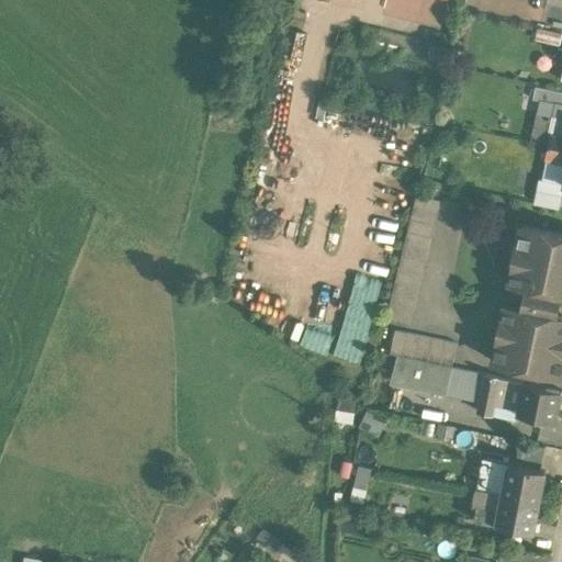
[(561,33),(538,29),(536,41),(559,45),(561,33)]
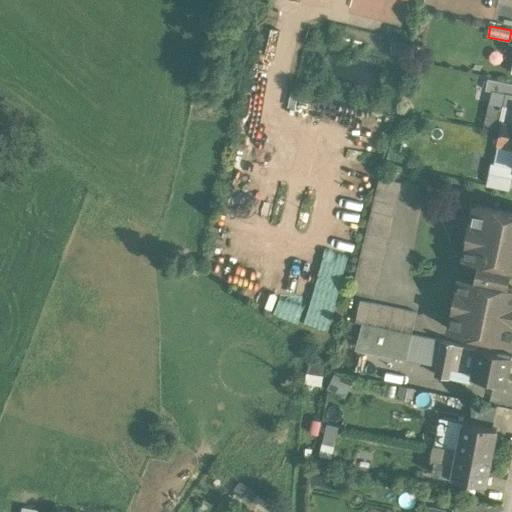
[(511,84),(500,82),(498,93),(492,91),(489,104),(503,107),(503,105),(506,94),(511,95),(511,84)]
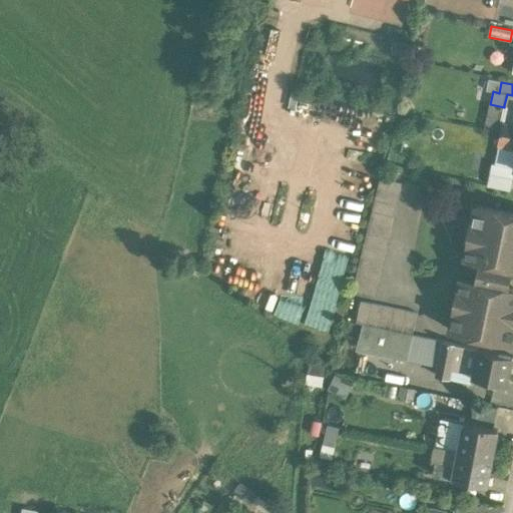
[(512,95),(507,94),(504,105),(512,106),(512,95)]
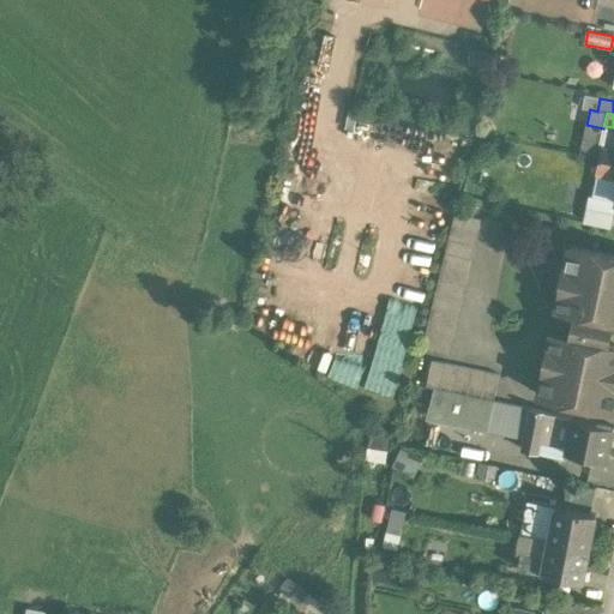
[(613,149),(602,146),(600,161),(613,163),(613,149)]
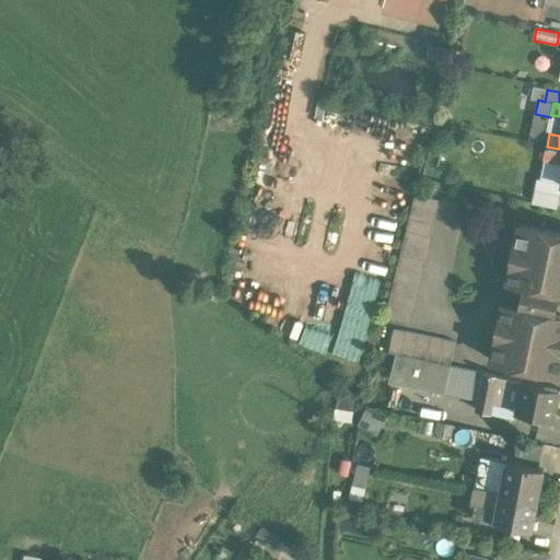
[(559,149),(547,147),(544,159),(559,162),(559,149)]
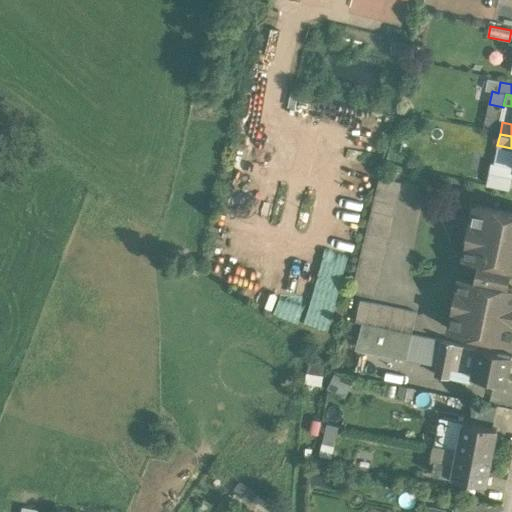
[(511,167),(490,163),(488,174),(511,178),(511,167)]
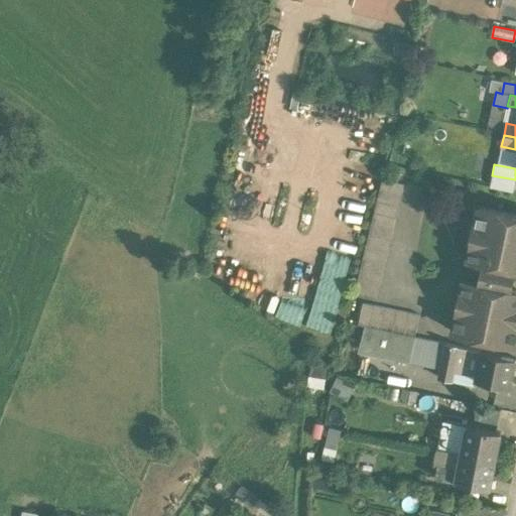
[(383,178),(356,290),(378,295),(405,183),(383,178)]
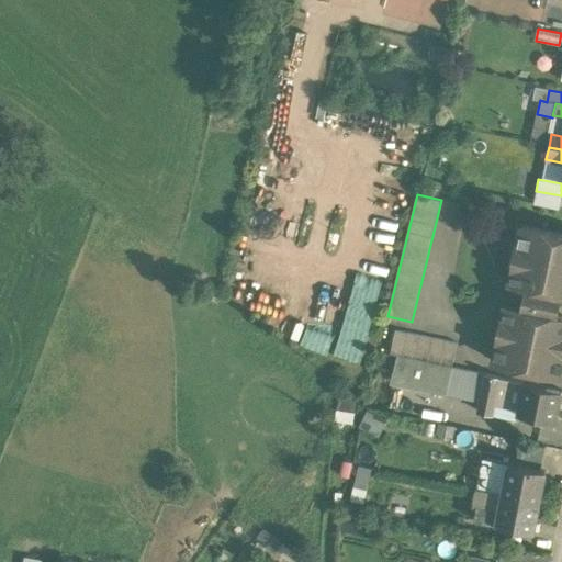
[(524,308),(505,304),(502,319),(506,321),(503,339),(498,338),(493,360),(561,374),(561,350),(561,351),(561,349),(561,316),(557,316),(561,292),(561,234),(523,225),(518,248),(523,249),(518,267),(514,266),(510,281),(529,284),(524,308)]
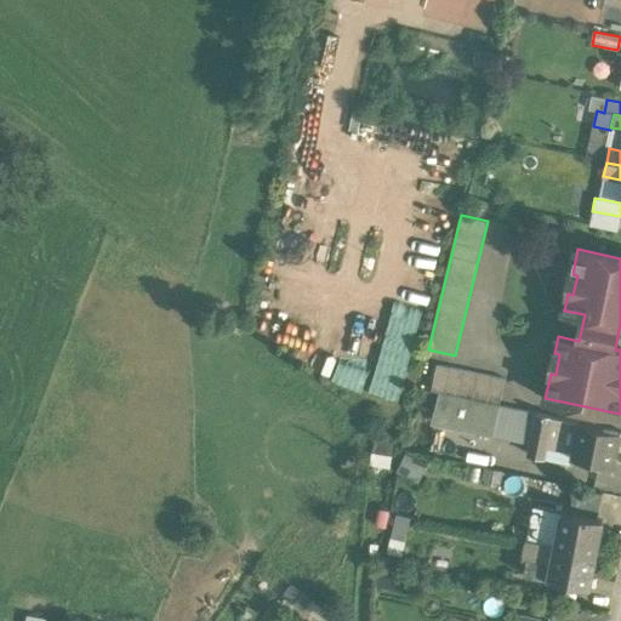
[(506,381),(437,365),(432,391),(438,392),(500,406),(506,381)]
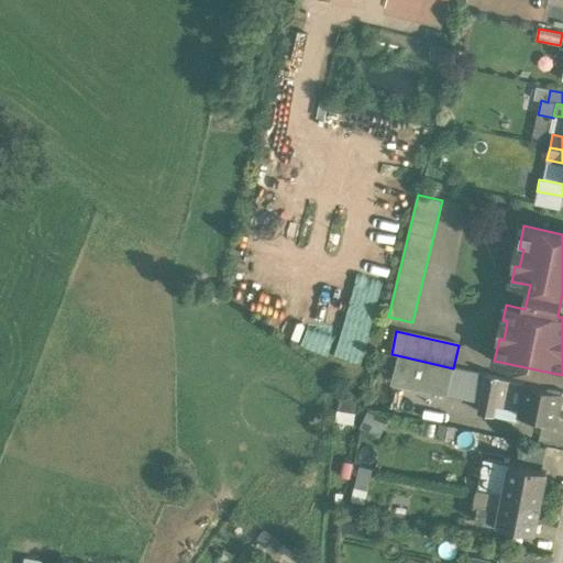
[(390,385),(397,355),(392,354),(379,351),(373,381),(375,382),(390,385)]
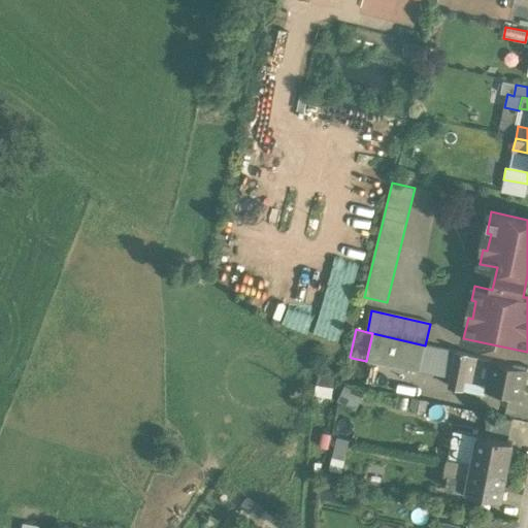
[(425,345),(372,333),(366,361),(373,362),(419,373),(425,345)]
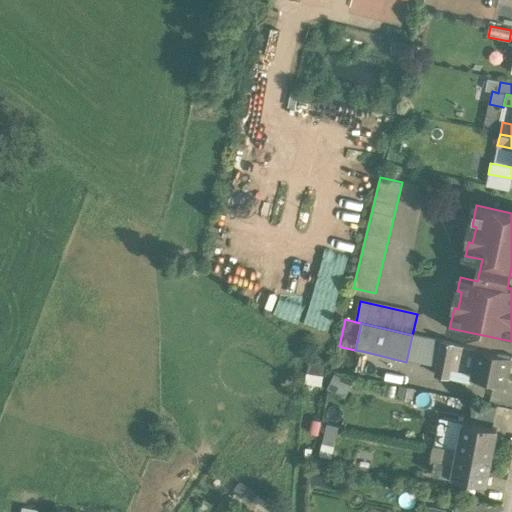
[(442,341),(412,335),(406,362),(436,368),(442,341)]
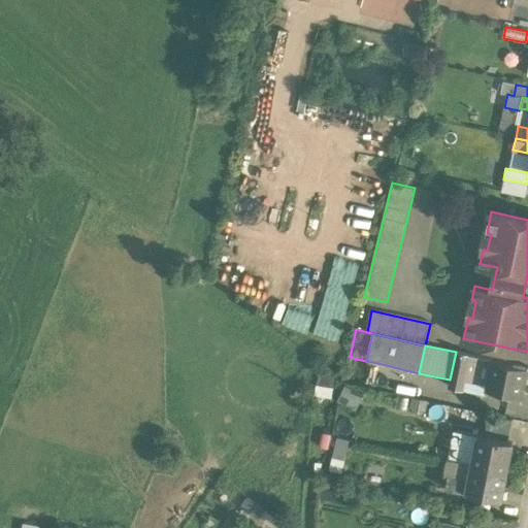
[(470,355),(456,352),(450,380),(449,386),(463,389),(464,383),(470,355)]
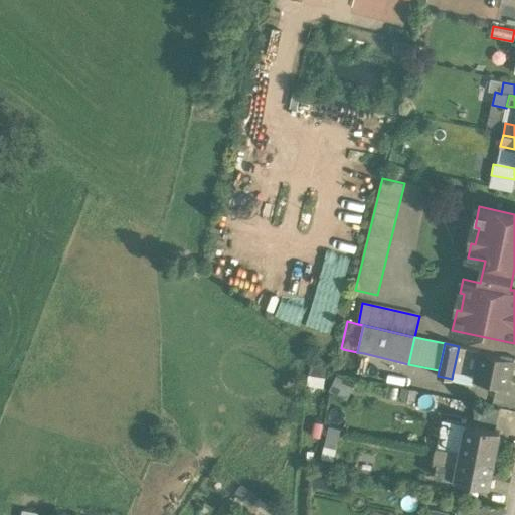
[(480,351),(459,346),(453,373),(474,378),(480,351)]
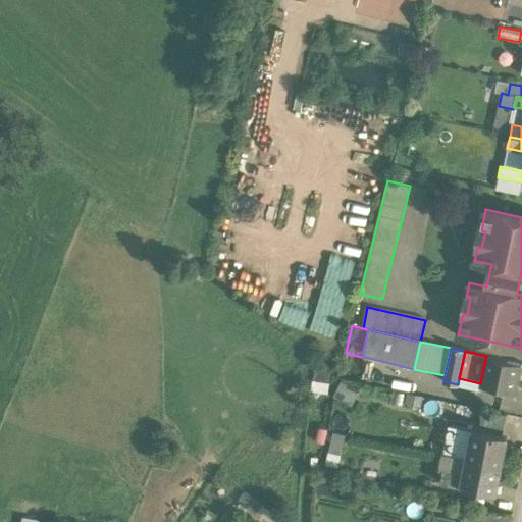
[(369,358),(362,357),(348,354),(342,380),(362,384),(369,358)]
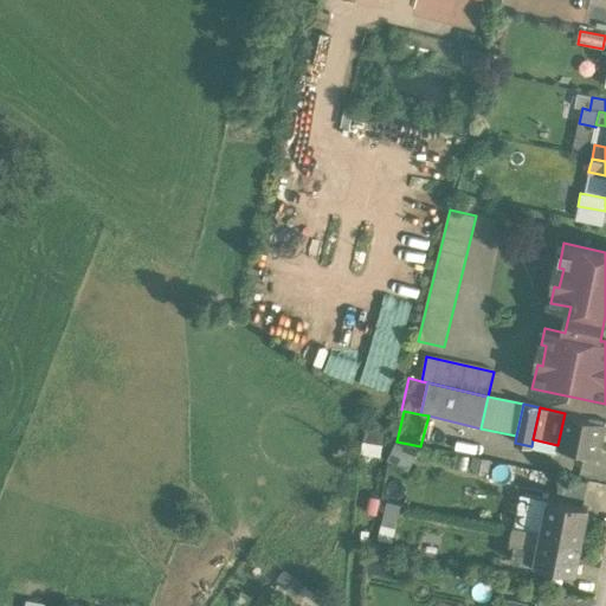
[(605,421),(565,413),(558,445),(598,453),(605,421)]
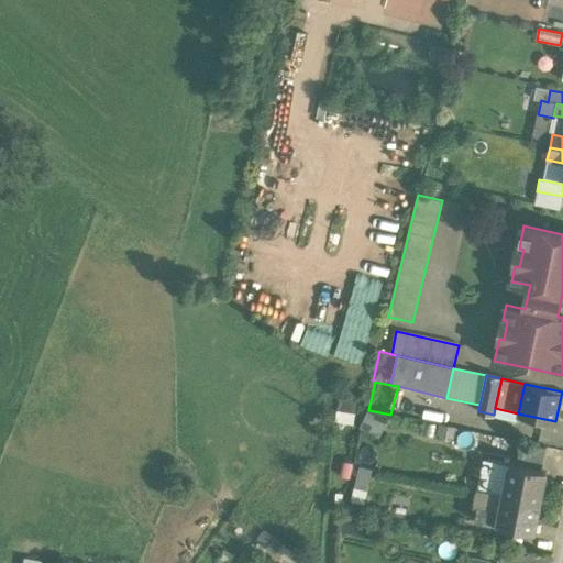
[(355,401),(339,399),(335,422),(352,424),(355,401)]
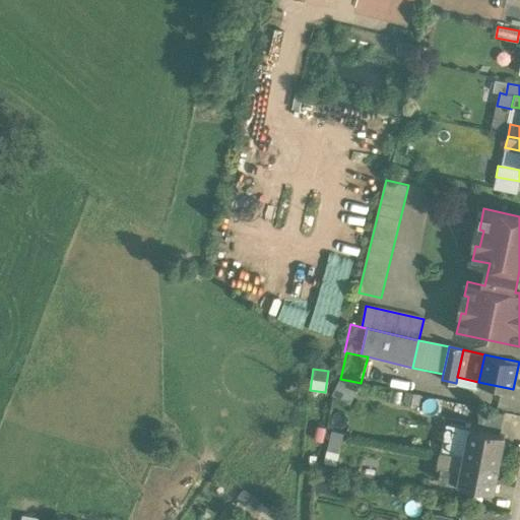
[(348,404),(356,389),(338,380),(330,395),(348,404)]
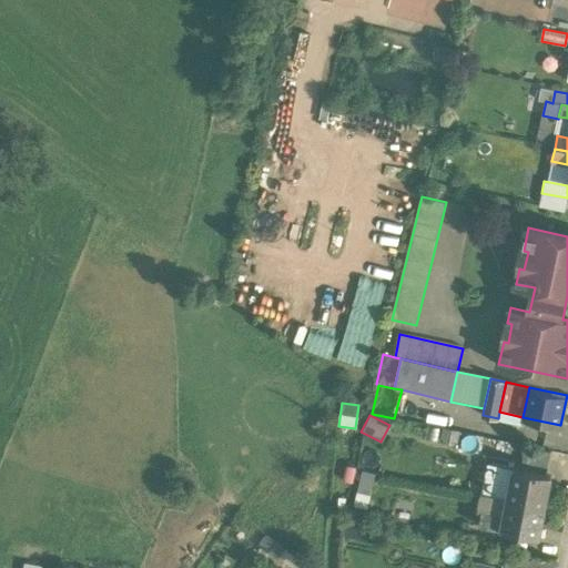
[(551,452),(525,446),(523,459),(549,465),(551,452)]
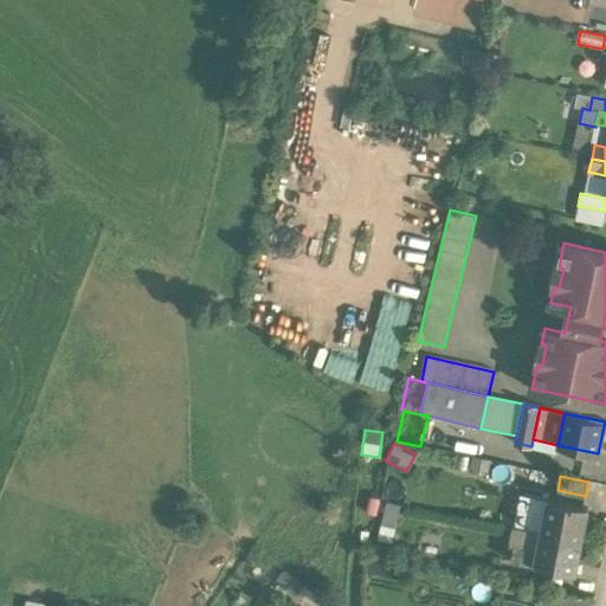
[(588,507),(549,500),(542,534),(581,542),(588,507)]
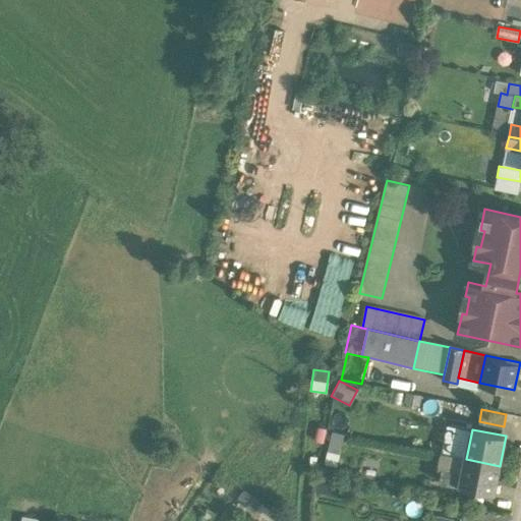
[(500,466),(466,459),(462,474),(443,469),(440,481),(495,493),(500,466)]
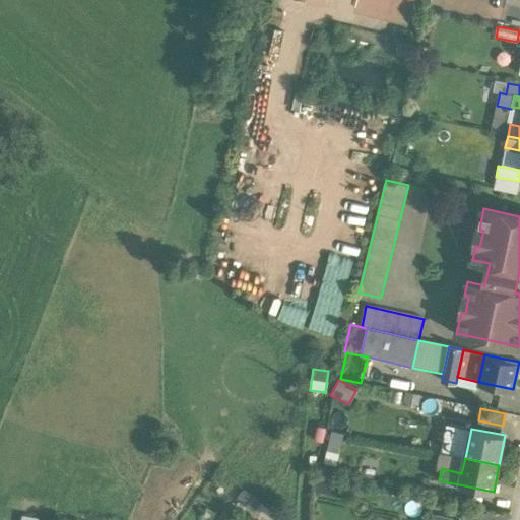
[(329,496),(332,480),(316,477),(313,493),(329,496)]
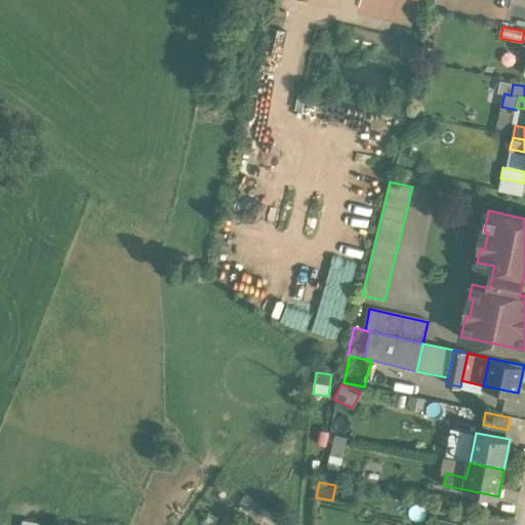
[(492,524),(494,520),(468,514),(466,523),(472,524),(492,524)]
